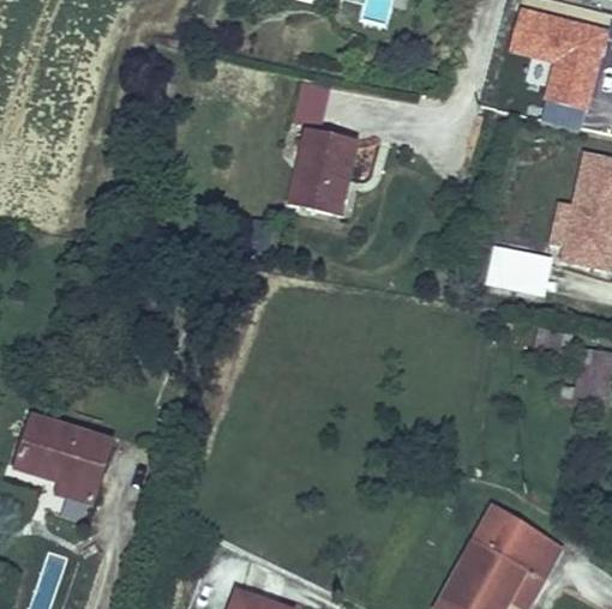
[(610,32),(517,5),(508,49),(552,60),(541,103),(586,114),(610,32)]
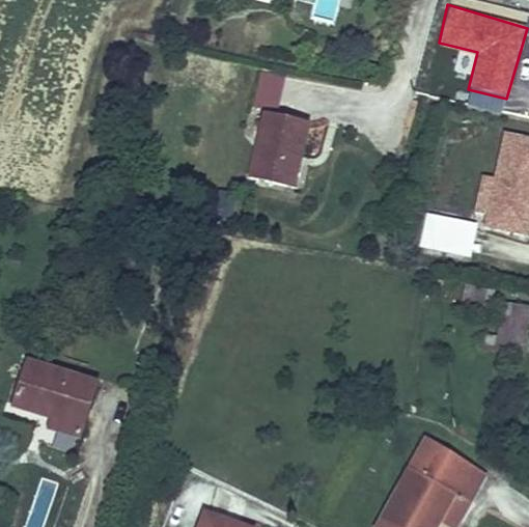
[(275,109),(283,72),(259,66),(250,103),(275,109)]
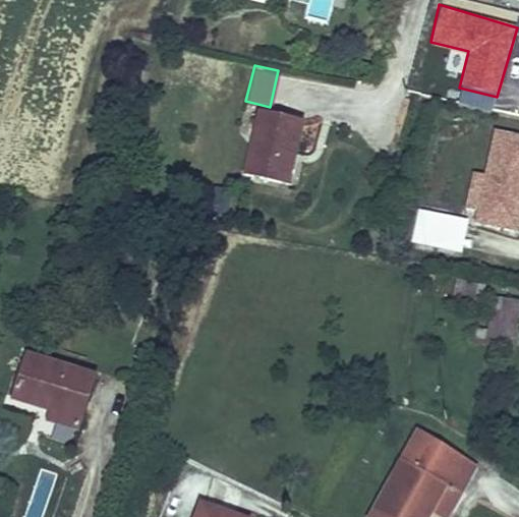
[(308,121),(265,110),(245,174),(290,186),(308,121)]
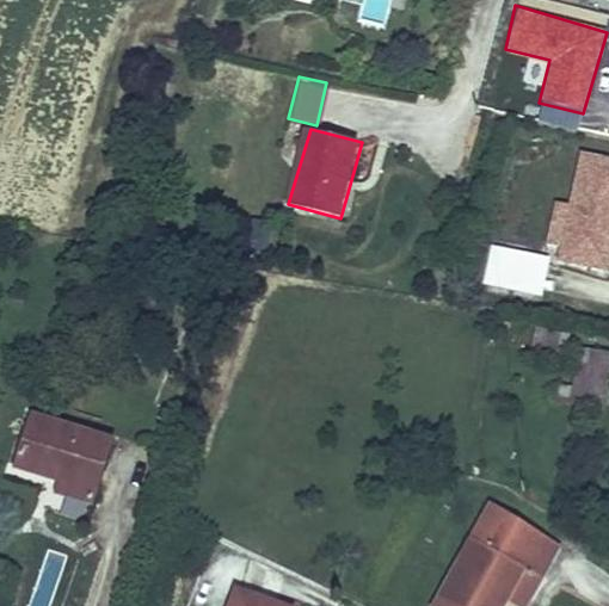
[(608,234),(608,154),(580,148),(559,253),(600,260),(604,234),(608,234)]
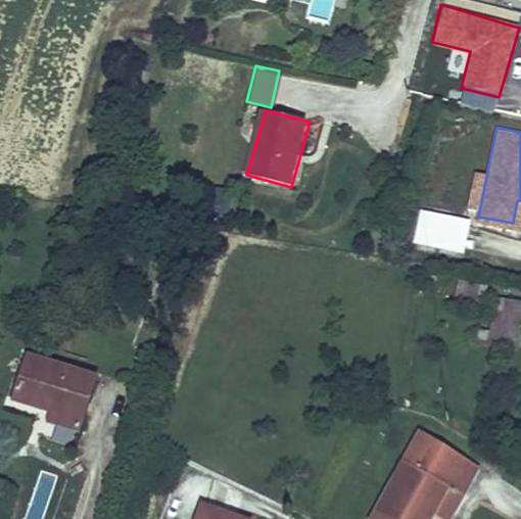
[(458,246),(463,217),(426,210),(421,239),(458,246)]
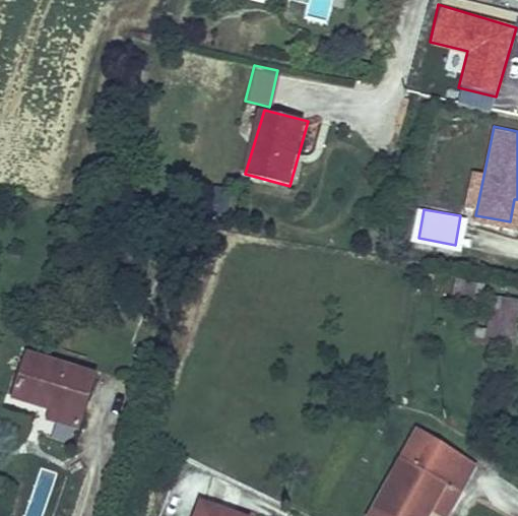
[(474,306),(479,283),(454,277),(448,299),(474,306)]
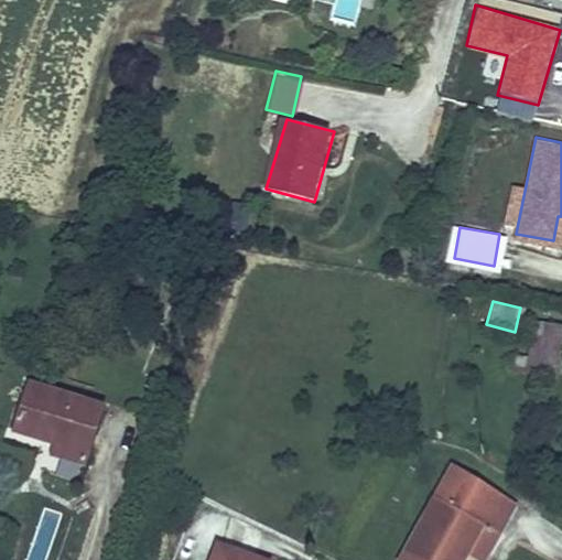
[(561,369),(561,351),(561,323),(528,321),(525,367),(561,369)]
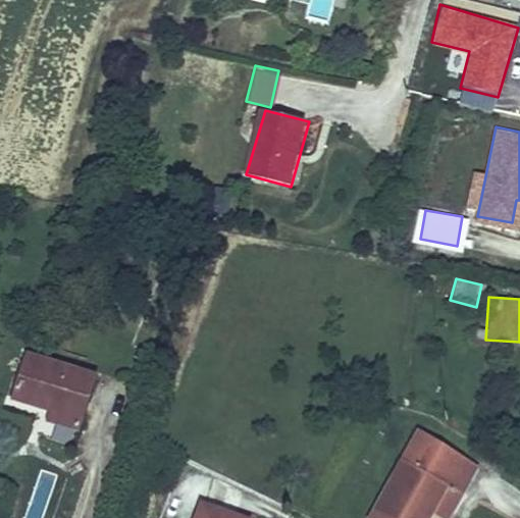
[(108,391),(39,361),(23,401),(67,419),(66,428),(89,435),(108,391)]
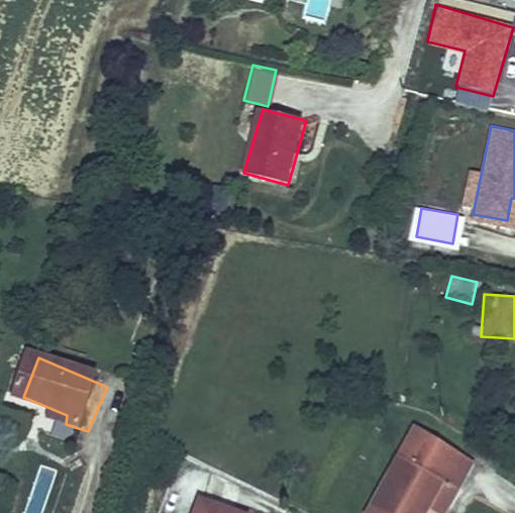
[(411,457),(425,429),(414,423),(400,453),(411,457)]
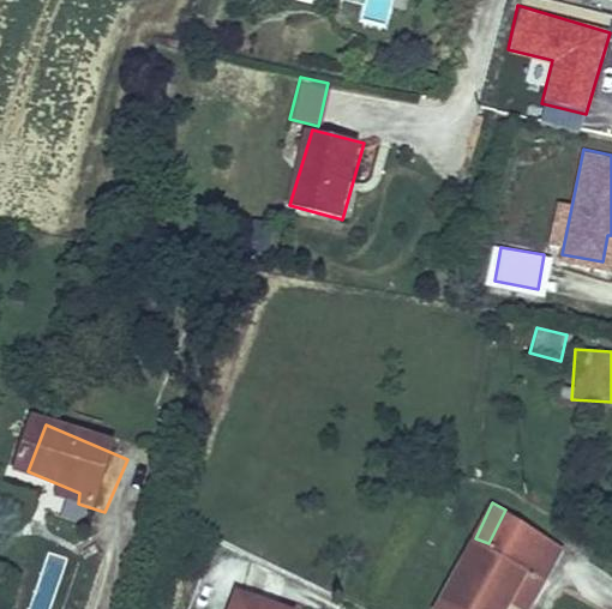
[(564,540),(505,510),(489,543),(525,562),(550,574),(564,540)]
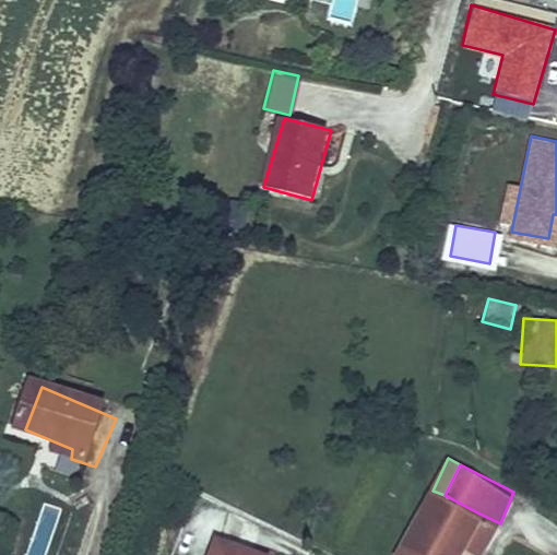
[(458,554),(477,512),(445,495),(433,491),(404,554),(458,554)]
